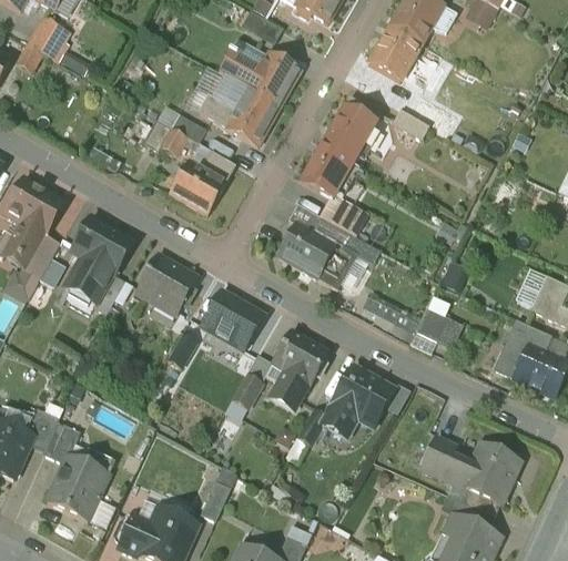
[(6,0),(20,9),(26,0),(37,0),(53,10),(59,0),(6,0)]
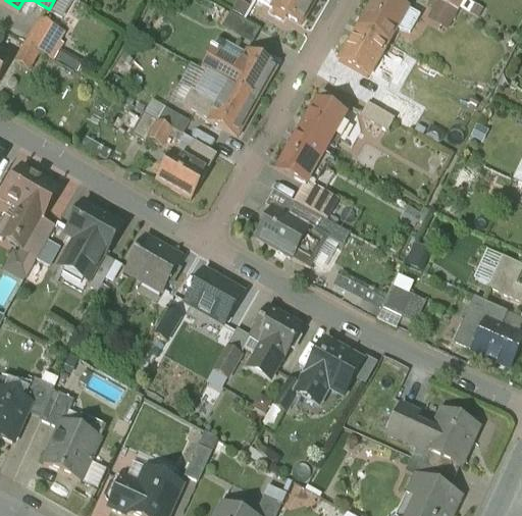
[(274,0),(271,5),(301,21),(313,0),(274,0)]
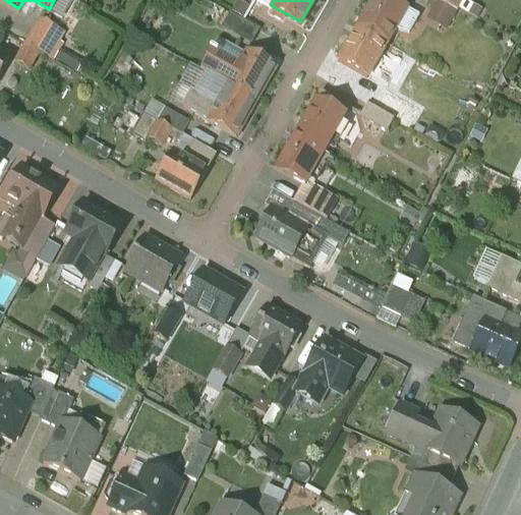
[(407,5),(398,0),(371,0),(358,23),(387,40),(395,25),(407,5)]
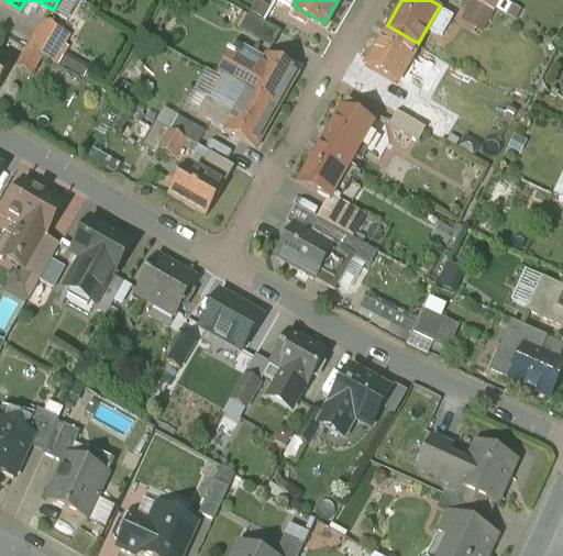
[(492,7),(479,0),(472,0),(465,11),(484,22),(492,7)]
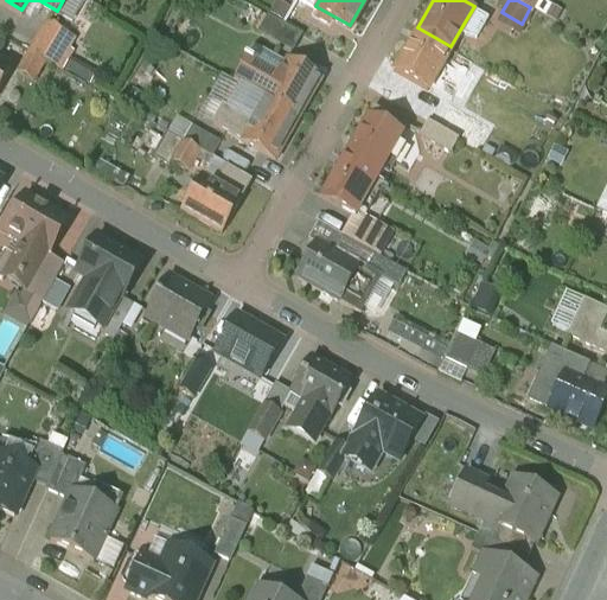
[(534,6),(556,16),(562,4),(554,0),(536,0),(534,6)]
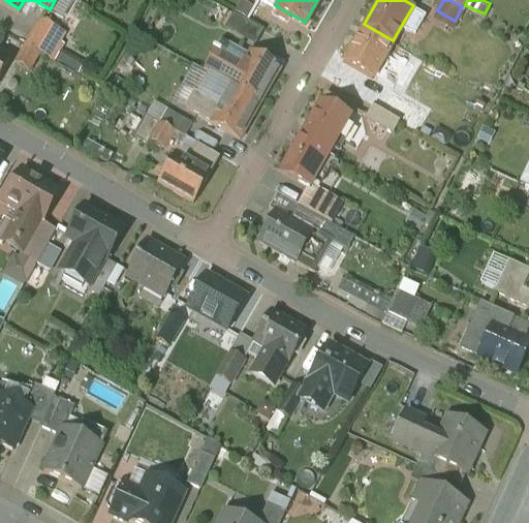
[(426,12),(413,5),(401,26),(415,31),(426,12)]
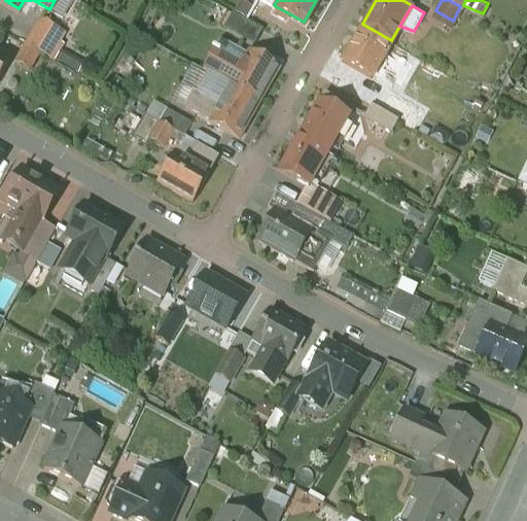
[(262,27),(232,9),(224,23),(236,29),(242,16),(261,28),(262,27)]
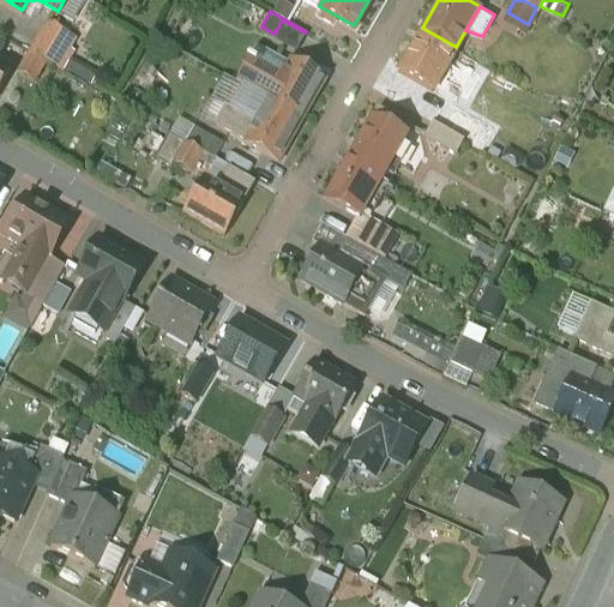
[(71,30),(46,16),(29,48),(46,58),(53,61),(71,30)]
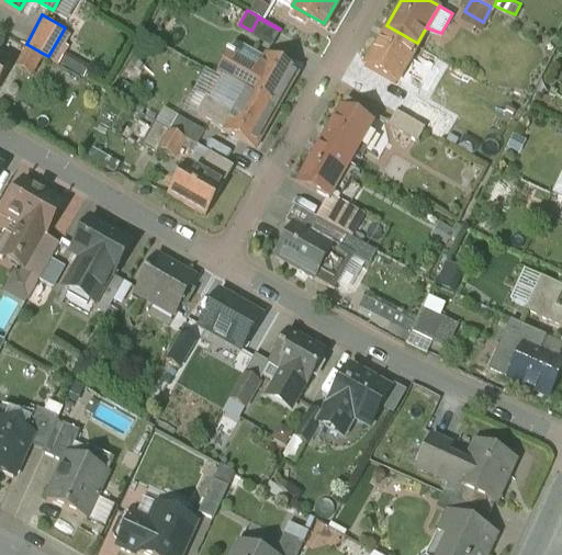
[(258,18),(251,31),(272,43),(279,30),(258,18)]
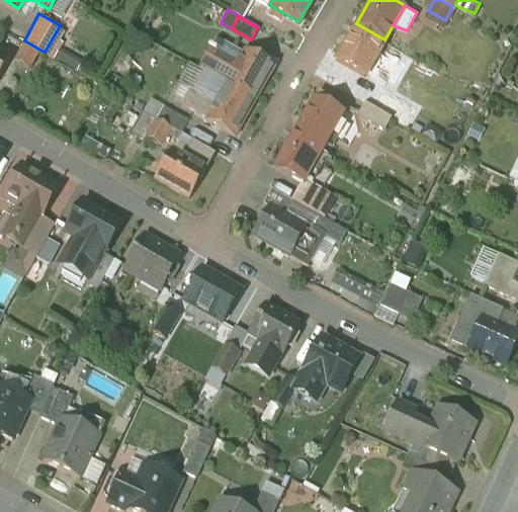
[(356,23),(336,58),(365,74),(384,39),(356,23)]
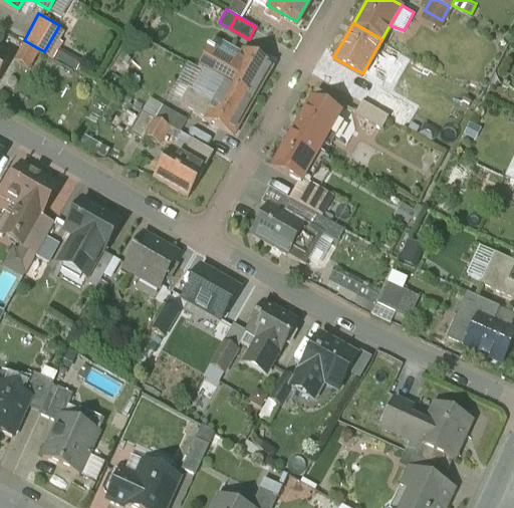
[(0,41),(4,34),(0,31),(0,71),(11,52),(0,45),(0,41)]
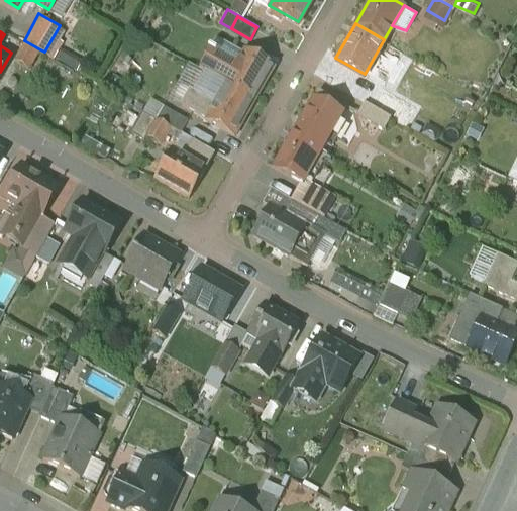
[(24,40),(14,58),(28,66),(38,48),(24,40)]
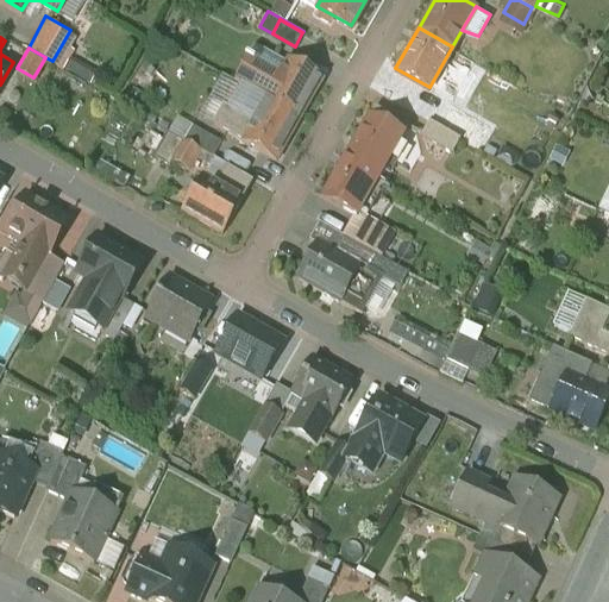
[(322,76),(288,56),(278,73),(253,58),(255,57),(246,54),(245,56),(246,57),(233,80),(242,85),(243,83),(300,117),(322,76)]
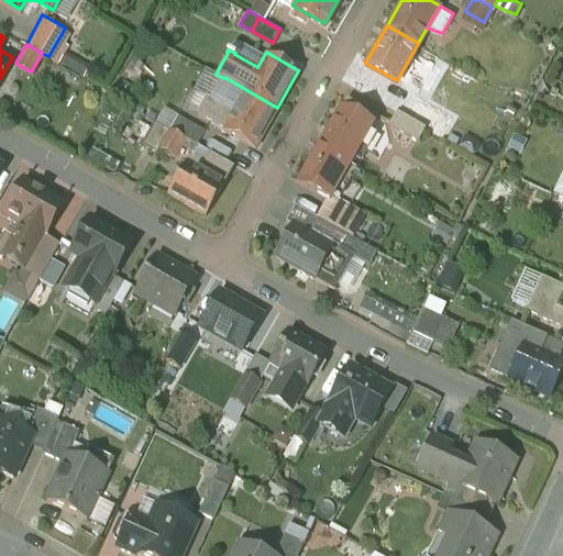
[(277,108),(224,77),(223,78),(213,97),(212,99),(232,111),(224,126),(255,145),(277,108)]
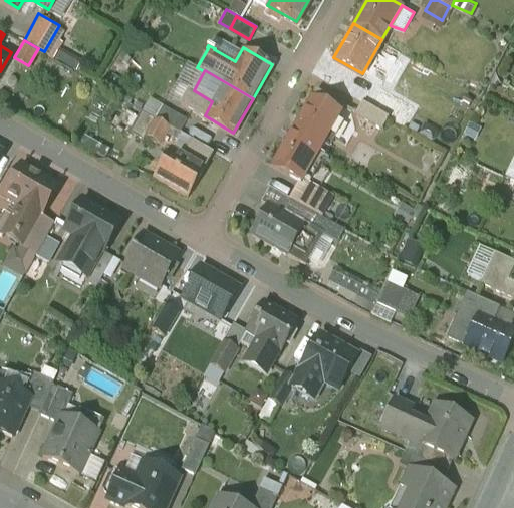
[(212,101),(194,90),(195,88),(189,85),(179,101),(205,115),(212,101)]
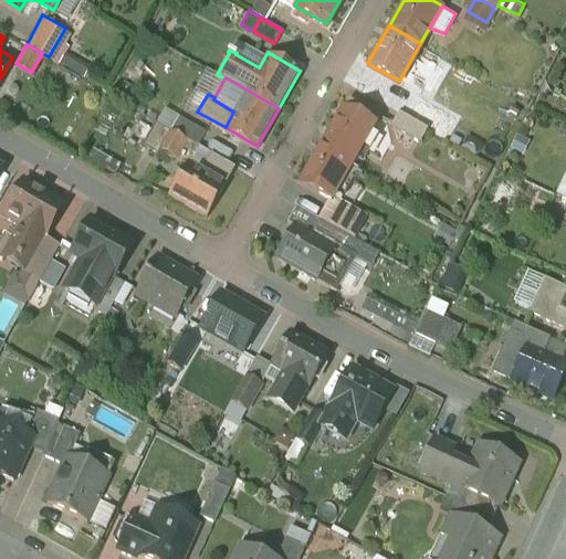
[(379,114),(348,96),(322,143),(354,160),(379,114)]
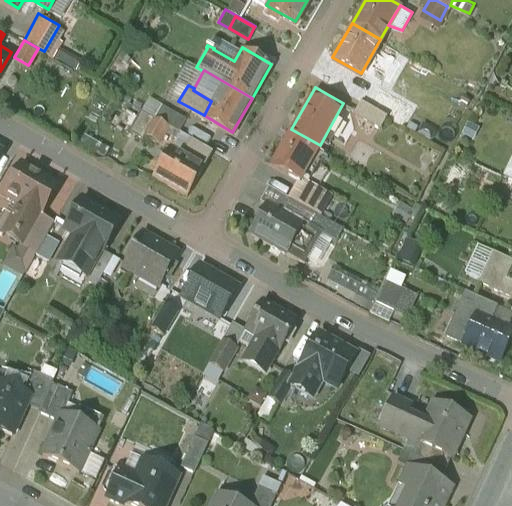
[(387,113),(360,98),(353,111),(380,126),(387,113)]
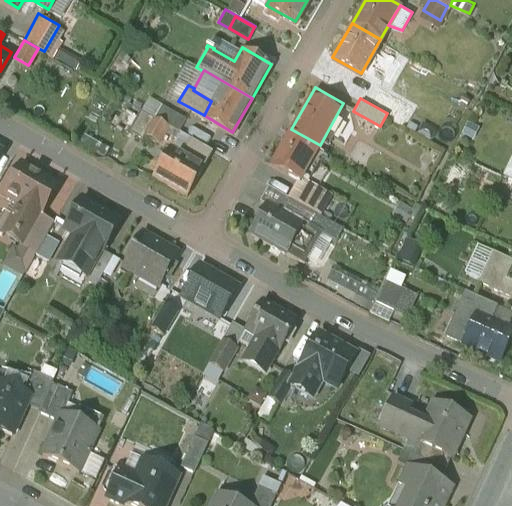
[(186,116),(161,102),(154,115),(168,123),(191,136),(192,137),(193,136),(179,128),(186,116)]
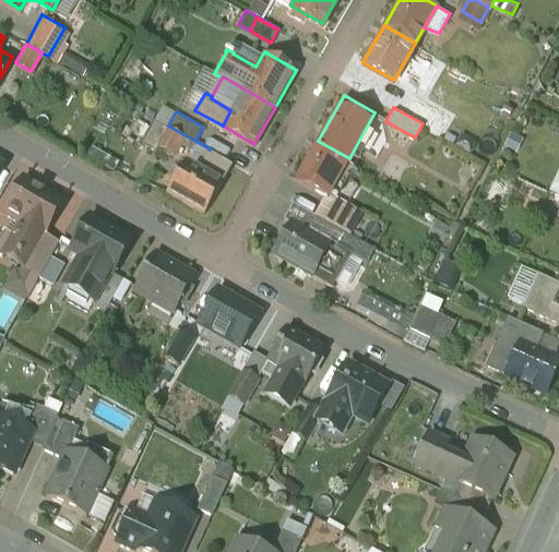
[(153,117),(140,140),(155,148),(157,145),(157,144),(168,126),(153,117)]
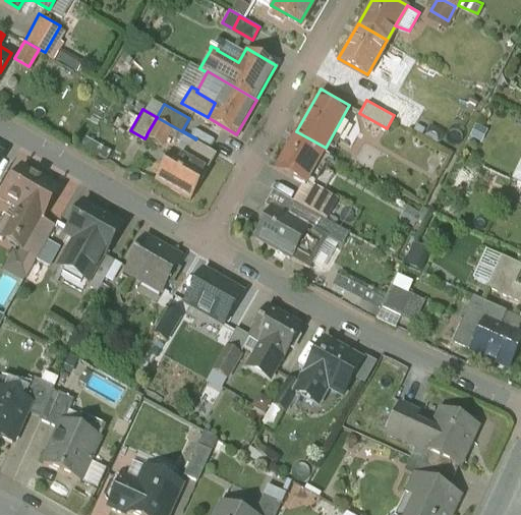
[(171,125),(157,117),(147,134),(147,135),(161,142),(171,125)]
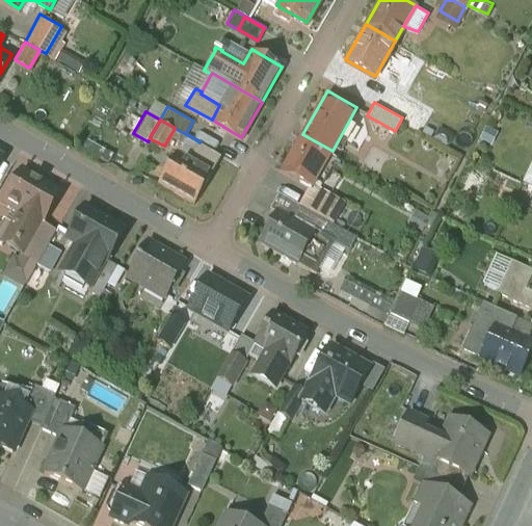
[(496,130),(486,125),(480,135),(490,140),(496,130)]
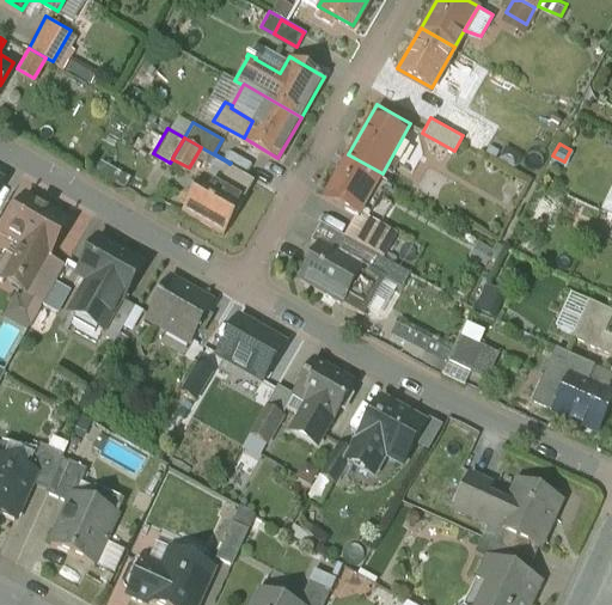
[(383,173),(348,154),(325,195),(359,214),(383,173)]
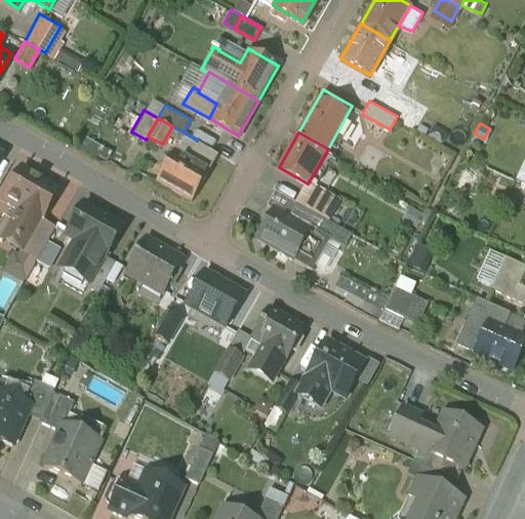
[(186,156),(173,149),(157,178),(192,198),(218,153),(197,141),(196,140),(186,156)]
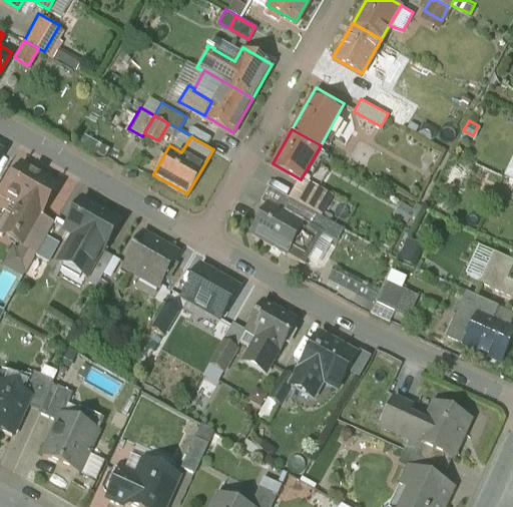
[(58,182),(21,161),(4,190),(4,191),(39,211),(41,212),(58,182)]
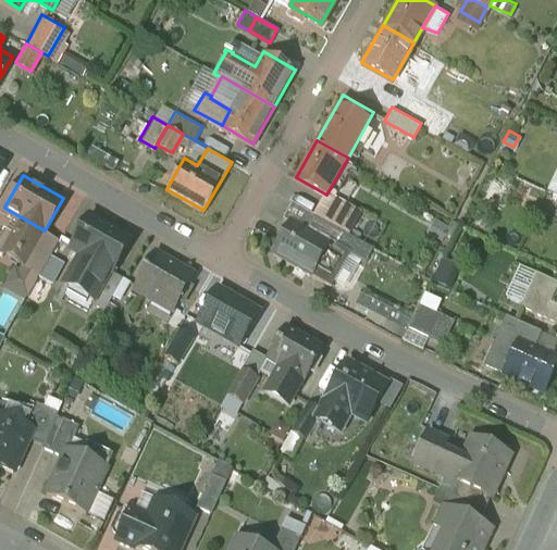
[(314,213),(292,200),(283,216),(289,220),(291,219),(306,228),(314,213)]
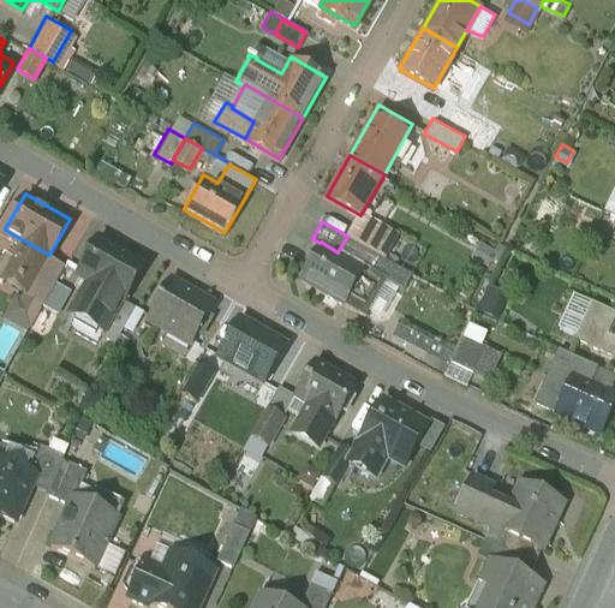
[(27,243),(19,256),(16,257),(6,273),(28,286),(47,254),(5,230),(5,228),(4,230),(27,243)]
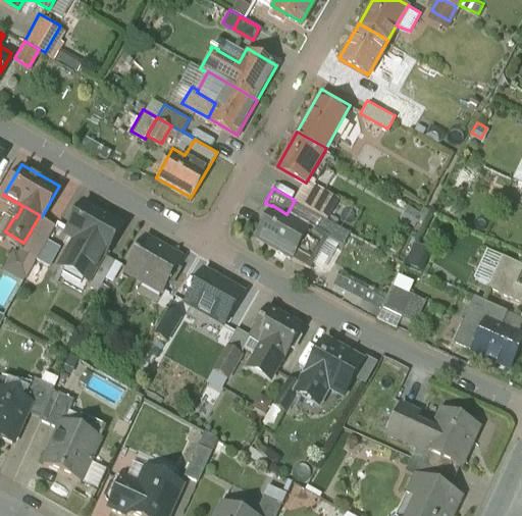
[(122,221),(84,199),(65,231),(74,237),(102,252),(104,253),(105,253),(122,221)]
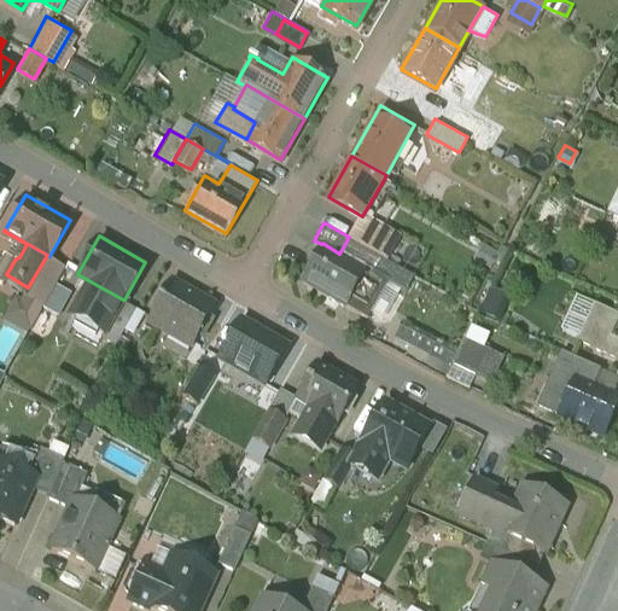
[(339,254),(322,243),(321,244),(302,278),(367,315),(389,277),(372,267),(366,263),(363,267),(339,254)]
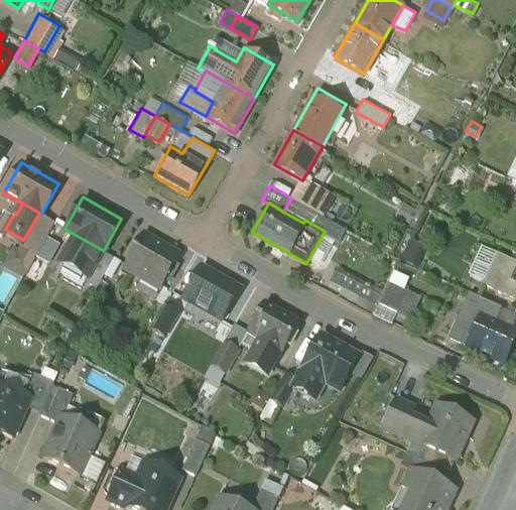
[(331,220),(316,212),(310,223),(325,231),(331,220)]
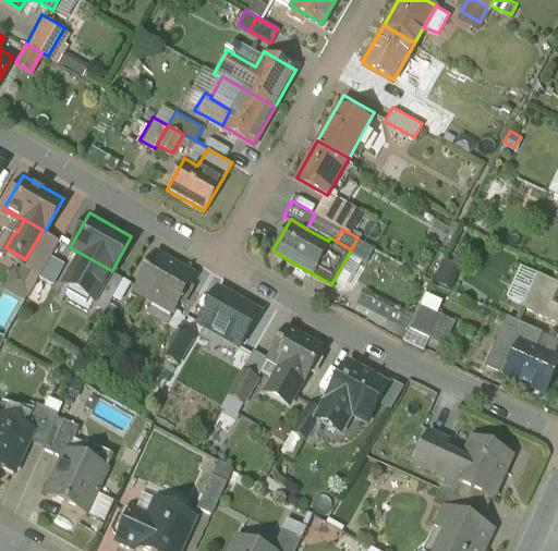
[(25,259),(23,265),(38,273),(49,253),(58,239),(45,231),(43,230),(25,259)]
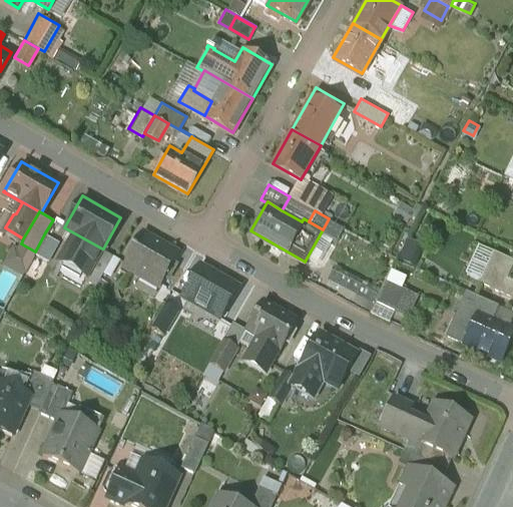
[(177,251),(142,231),(142,230),(141,229),(132,246),(123,264),(141,274),(142,272),(159,282),(158,284),(160,284),(178,250),(177,251)]
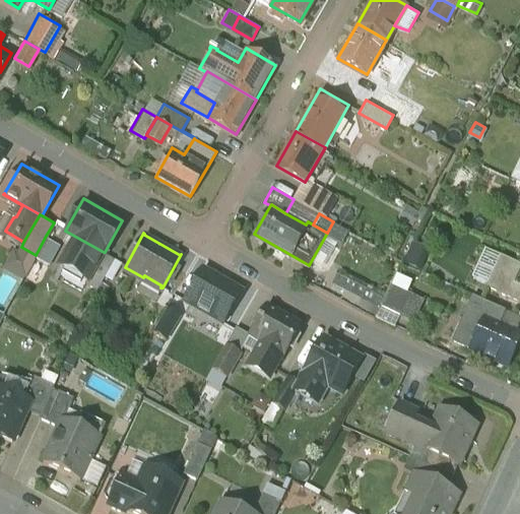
[(58,243),(46,236),(36,255),(48,262),(58,243)]
